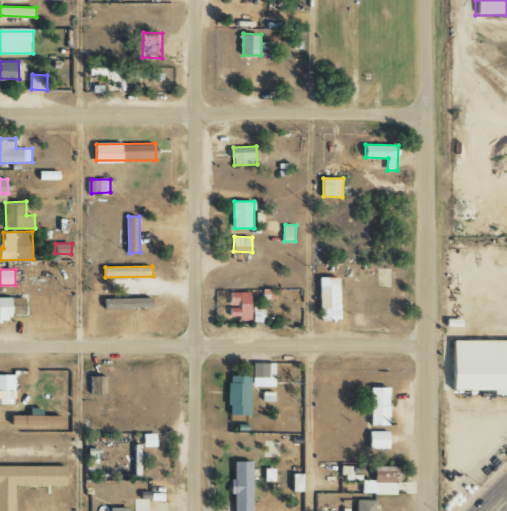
[(320,277),(322,319),(342,318),(341,277),(320,277)]
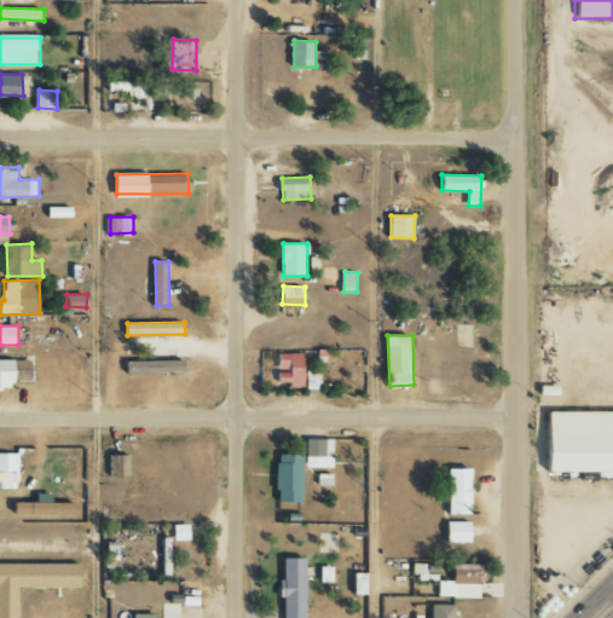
[(293,367),(291,387),(305,387),(305,353),(281,353),(281,365),(293,367)]
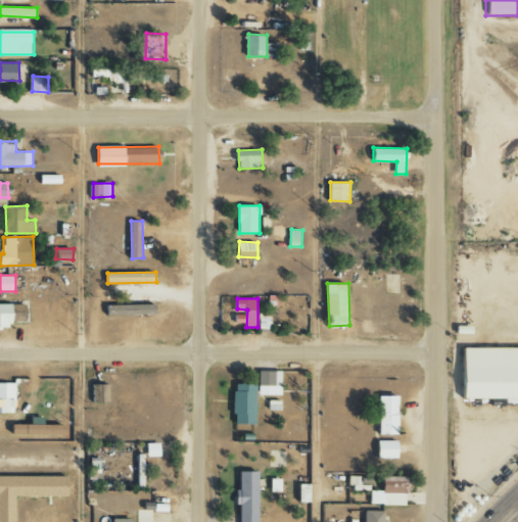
[(0,328),(11,328),(11,321),(29,321),(28,303),(0,303),(0,328)]
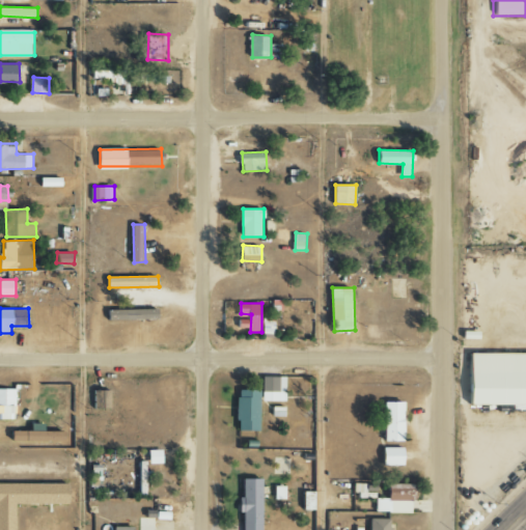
[(111,310),(111,319),(160,318),(160,308),(111,310)]
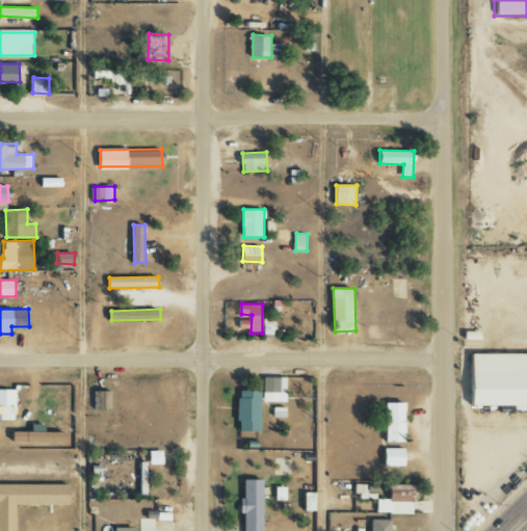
[(251,325),(249,315),(241,316),(241,325),(251,325)]
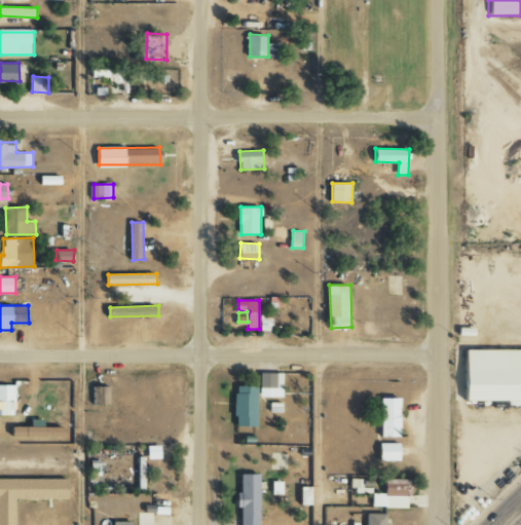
[(274,315),(262,314),(262,330),(273,330),(274,315)]
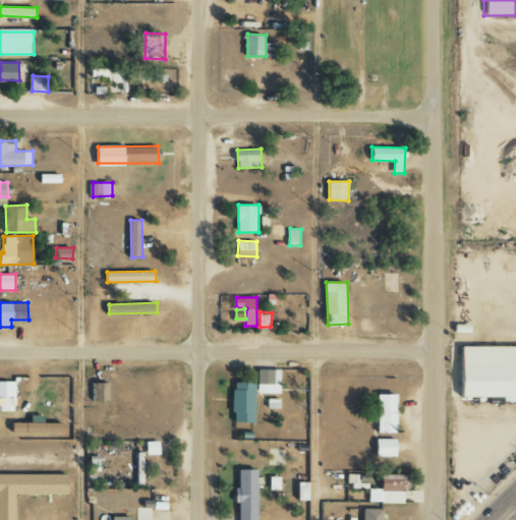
[(459,398),(515,398),(515,347),(460,347),(459,398)]
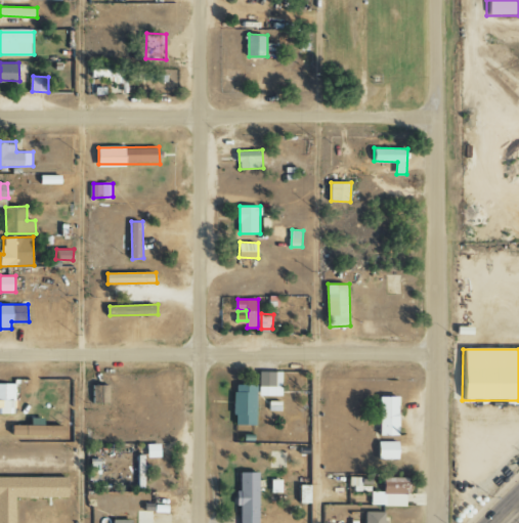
[(285,371),(261,372),(261,395),(285,395),(285,371)]
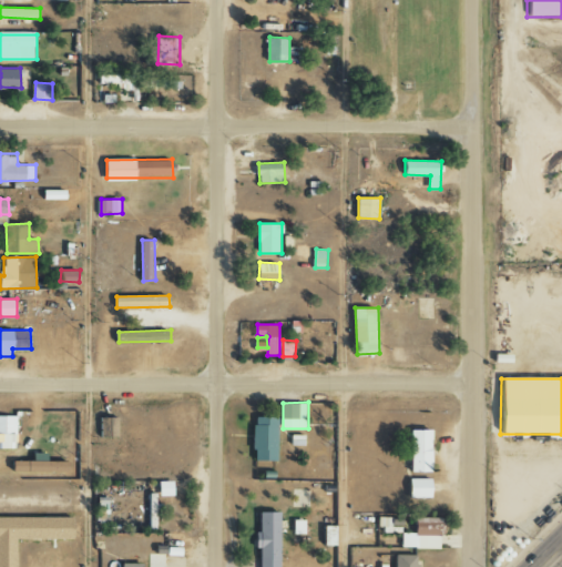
[(0,447),(19,447),(18,415),(0,415),(0,447)]
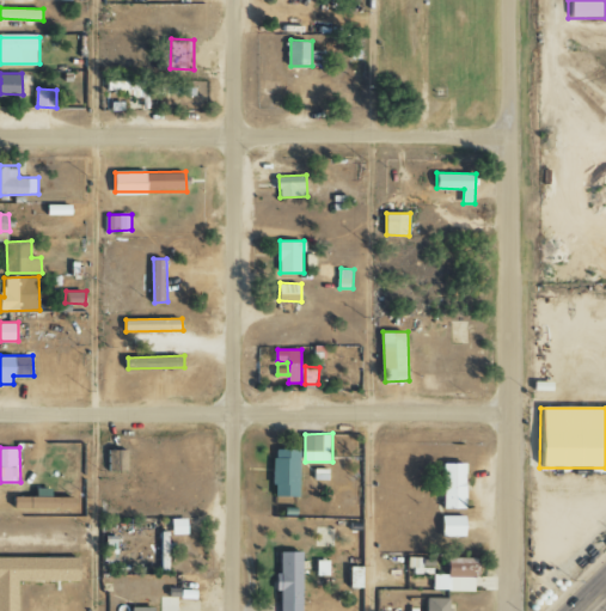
[(303,450),(276,448),(275,495),(301,496),(303,450)]
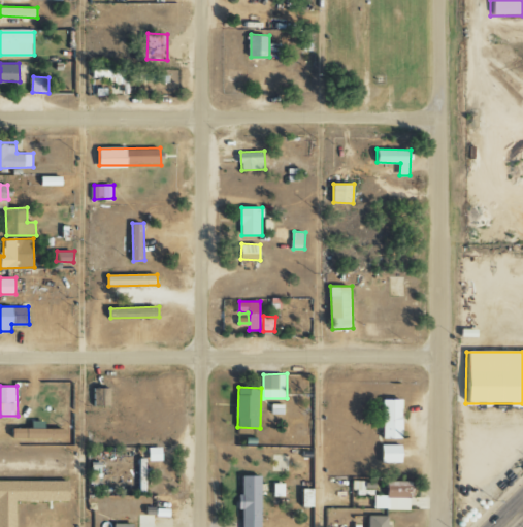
[(112,405),(112,388),(99,388),(98,405),(112,405)]
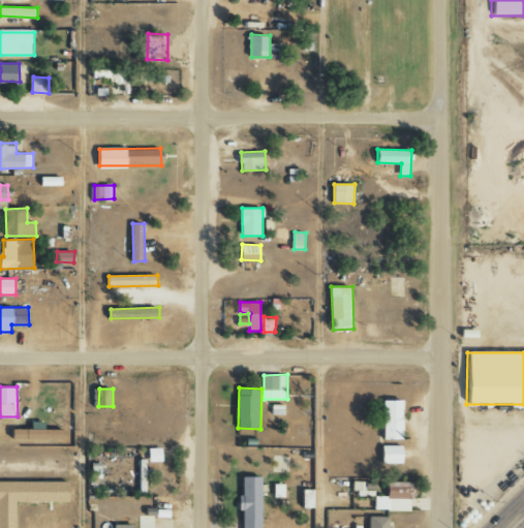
[(403,400),(383,400),(384,439),(404,438),(403,400)]
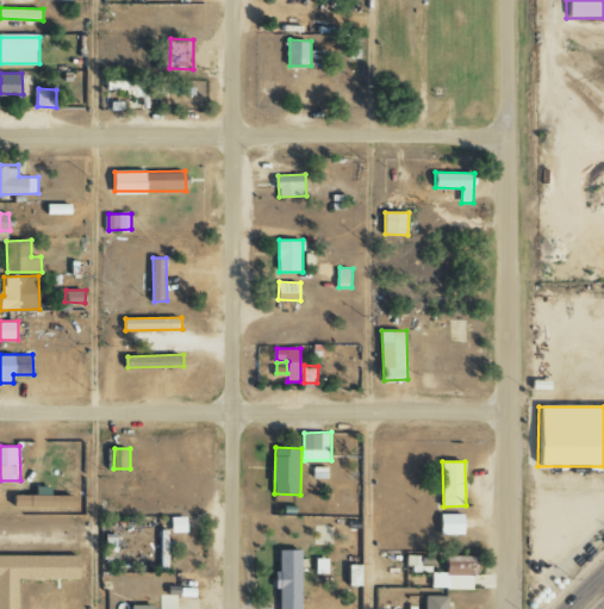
[(75,495),(16,495),(16,507),(75,507),(75,495)]
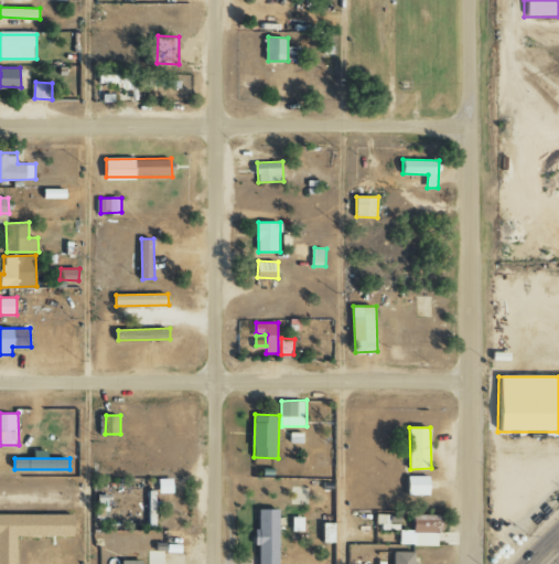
[(409,495),(431,495),(431,476),(409,476),(409,495)]
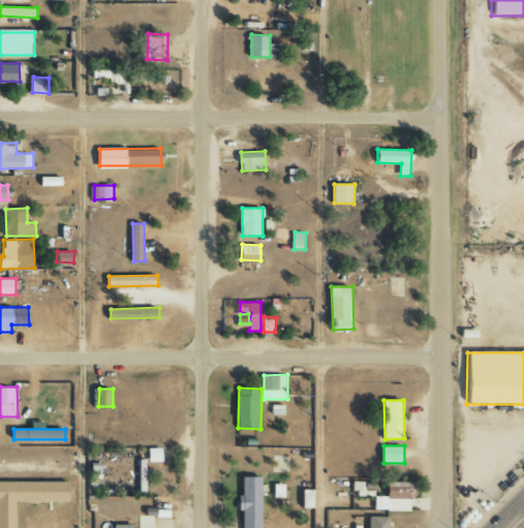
[(151,462),(164,461),(163,447),(150,448),(151,462)]
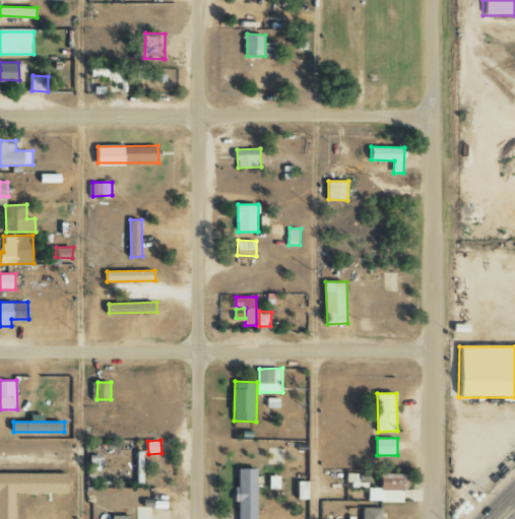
[(152,461),(144,461),(144,451),(139,451),(138,482),(144,482),(144,472),(151,472),(152,461)]
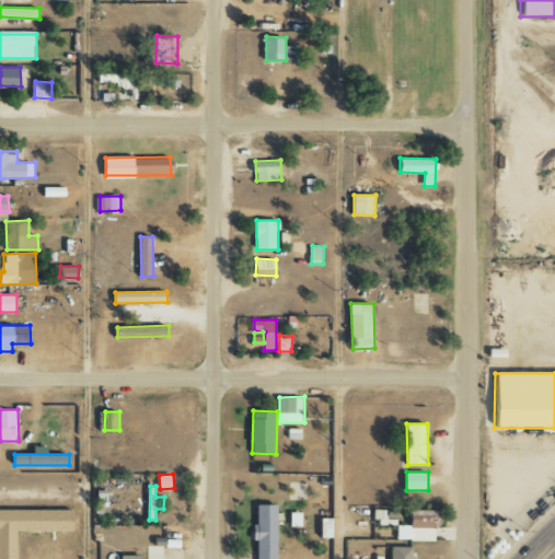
[(278,558),(278,504),(255,504),(256,540),(258,540),(258,558),(278,558)]
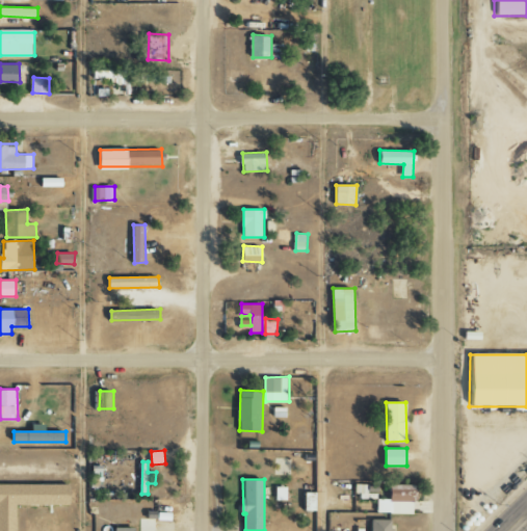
[(70,484),(0,483),(0,530),(17,530),(18,504),(69,504),(70,484)]
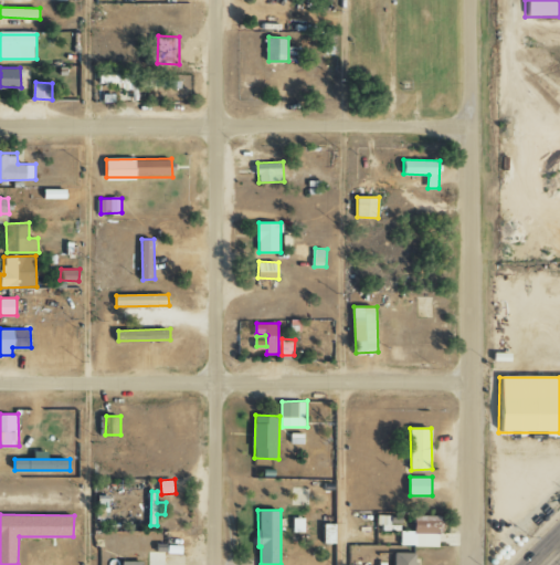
[(442,546),(443,515),(416,514),(416,531),(403,530),(403,545),(442,546)]
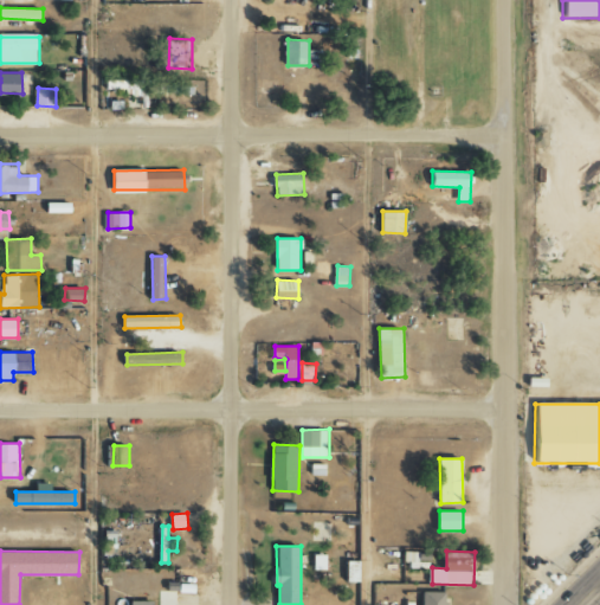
[(316,570),(328,568),(328,554),(315,554),(316,570)]
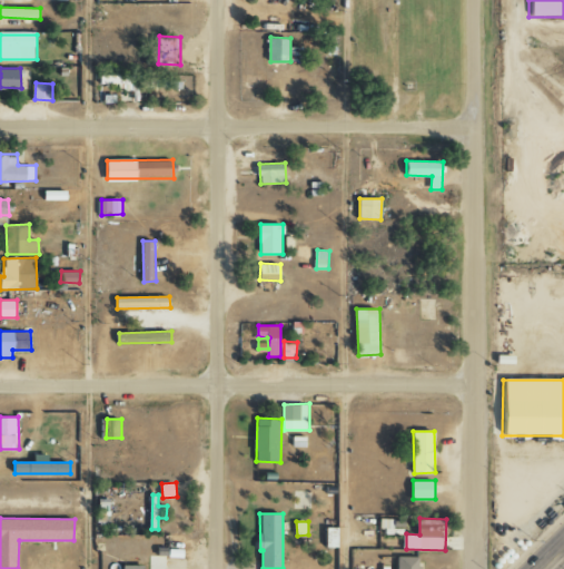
[(338,547),(338,527),(326,527),(326,547),(338,547)]
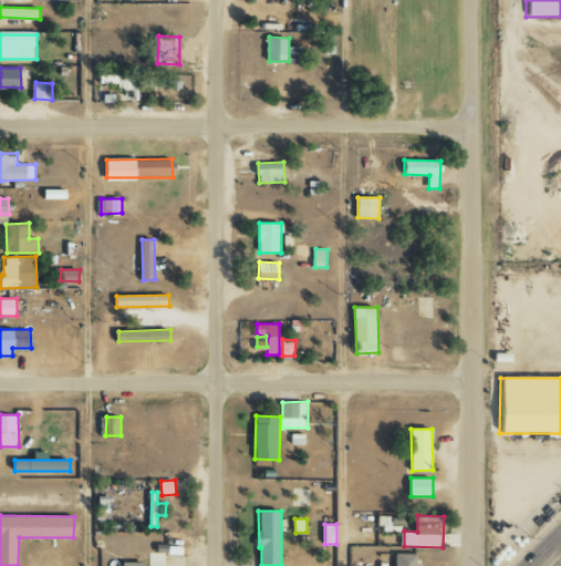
[(419,565),(419,554),(397,554),(396,565),(419,565)]
